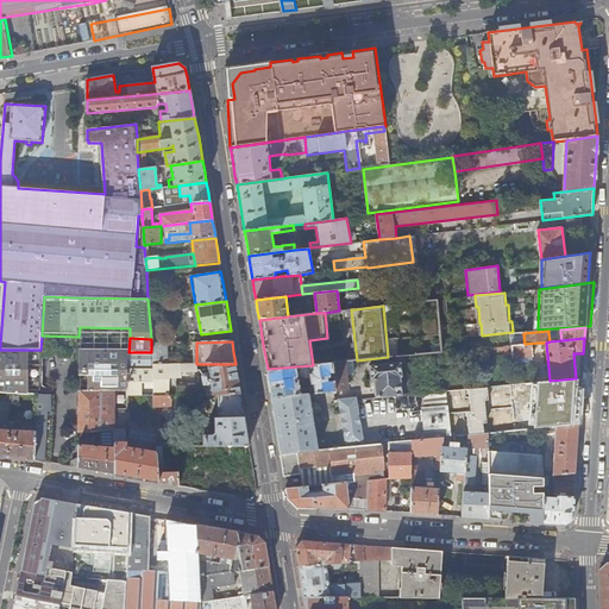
[(538,343),(525,344),(504,346),(506,359),(513,358),(513,359),(533,357),(532,347),(538,347),(538,343)]
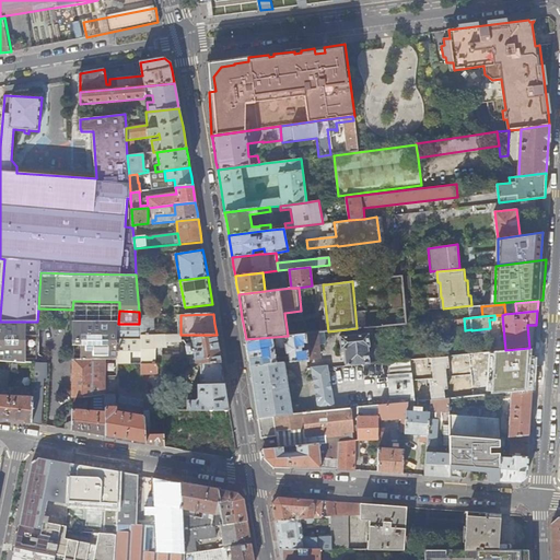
[(118,324),(118,338),(140,338),(140,335),(161,335),(160,331),(155,331),(154,316),(139,316),(139,324),(118,324)]
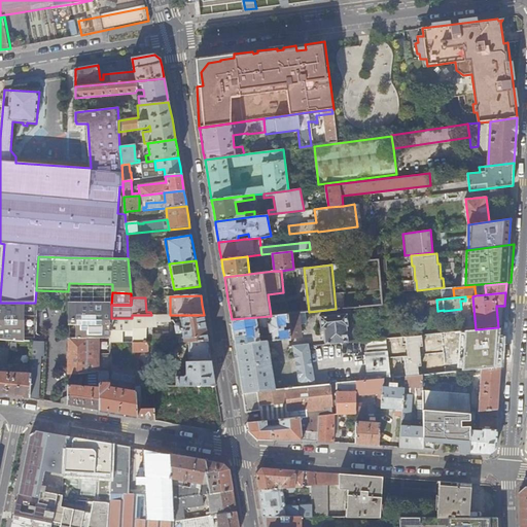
[(35,303),(0,303),(0,340),(33,343),(47,344),(47,342),(35,342),(36,303),(35,303)]
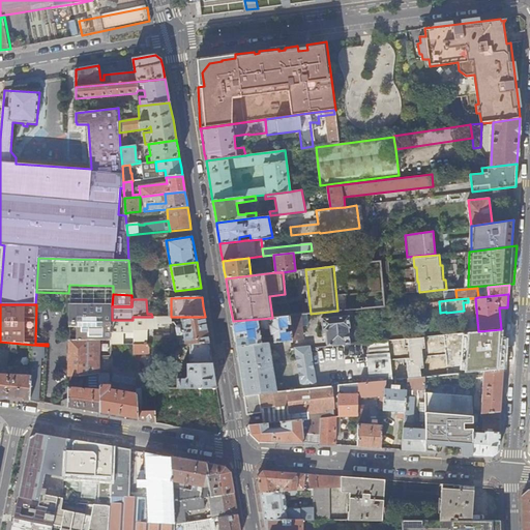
[(69,339),(68,377),(79,377),(99,374),(99,341),(112,342),(112,320),(112,306),(112,305),(68,304),(68,328),(77,328),(76,339),(69,339)]
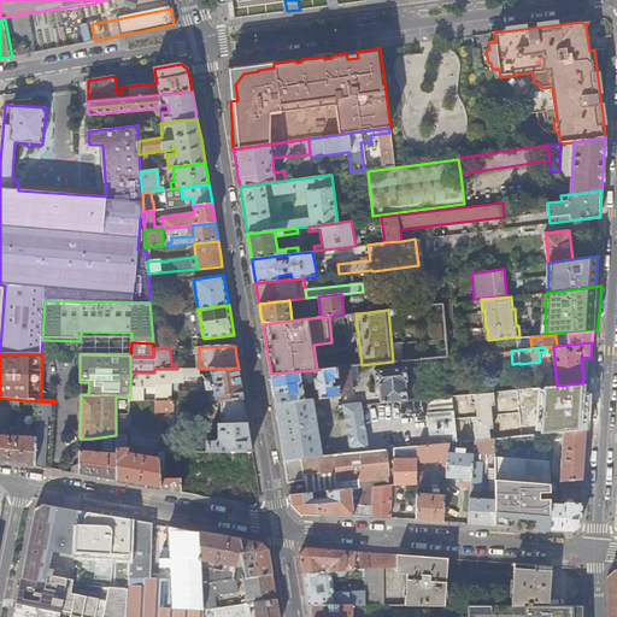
[(351,366),(336,368),(338,377),(339,386),(340,395),(352,394),(352,381),(351,366)]
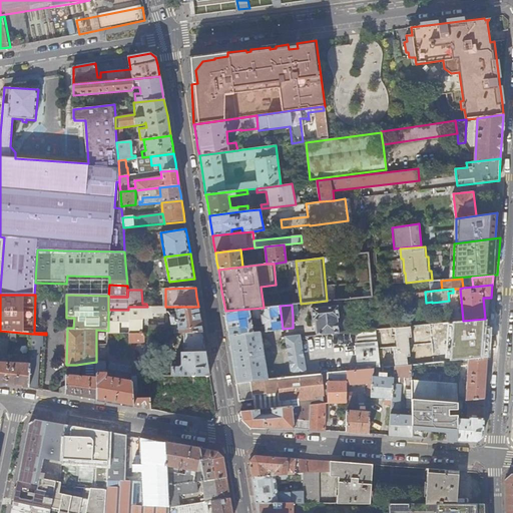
[(265,324),(266,332),(282,330),(283,330),(283,329),(282,321),(276,322),(276,318),(278,318),(278,314),(281,314),(280,306),(268,307),(264,308),(262,308),(263,316),(261,316),(262,317),(263,325),(265,324)]
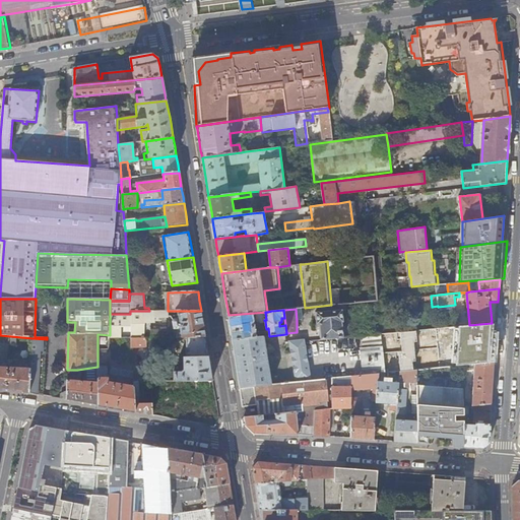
[(320,329),(321,340),(343,337),(342,322),(344,322),(342,310),(316,313),(317,324),(319,324),(320,329)]
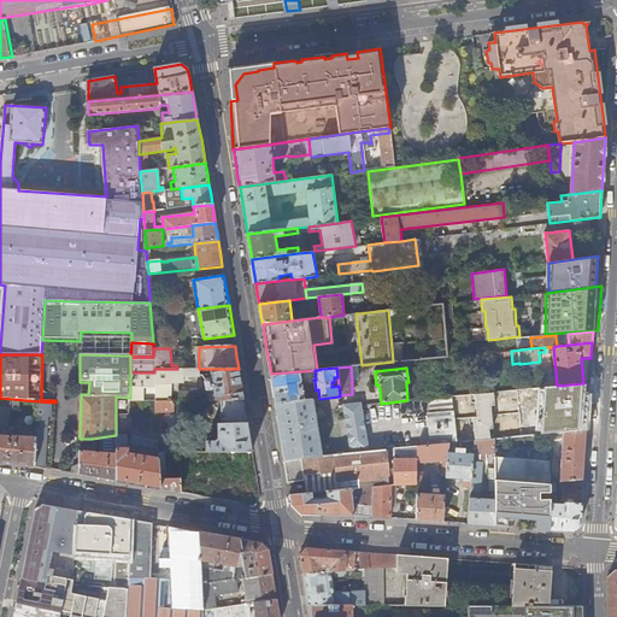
[(130,372),(130,398),(130,401),(156,401),(172,401),(172,392),(171,383),(184,383),(184,376),(200,376),(200,374),(203,374),(204,369),(199,369),(177,369),(154,369),(154,372),(130,372)]
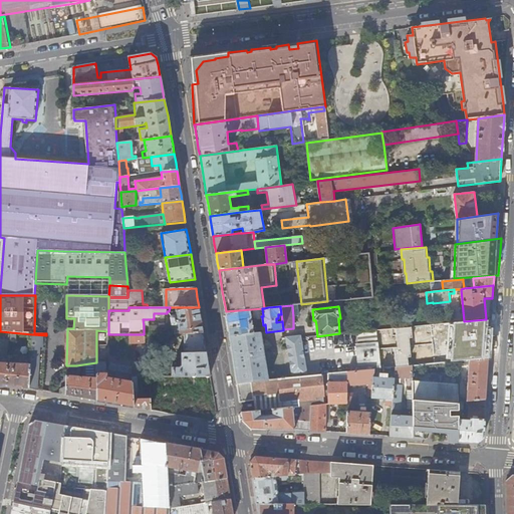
[(199,307),(176,307),(177,316),(175,315),(173,315),(172,316),(171,317),(173,324),(172,324),(172,325),(179,325),(180,333),(185,333),(203,332),(201,319),(199,307)]
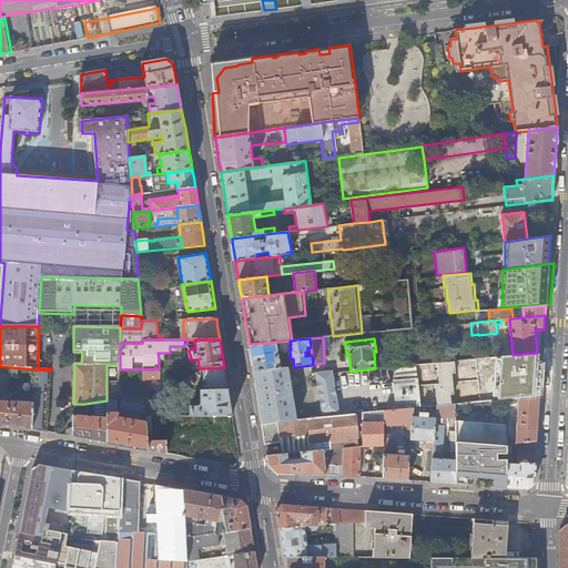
[(276,342),(277,352),(290,351),(288,350),(291,350),(290,341),(276,342)]
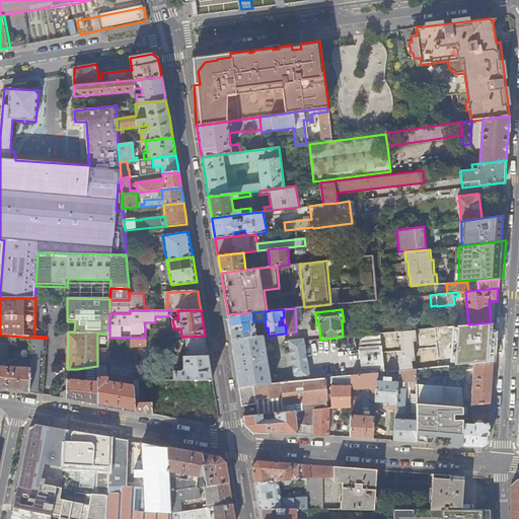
[(231,336),(232,339),(255,337),(254,328),(257,328),(257,325),(254,326),(253,321),(252,312),(228,314),(231,336)]
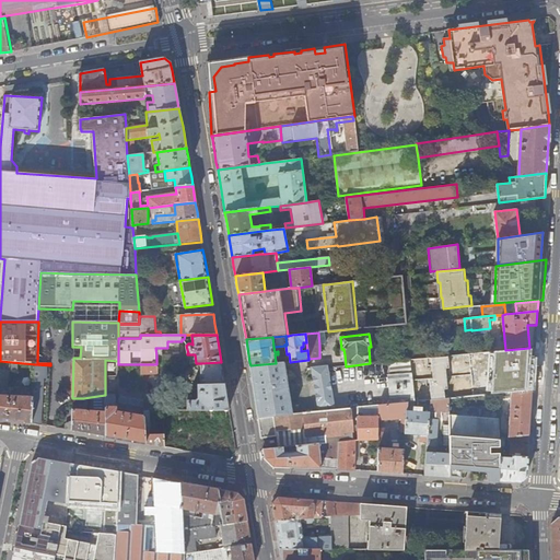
[(535,348),(505,351),(453,357),(457,397),(464,397),(483,395),(499,393),(501,393),(533,389),(535,348)]
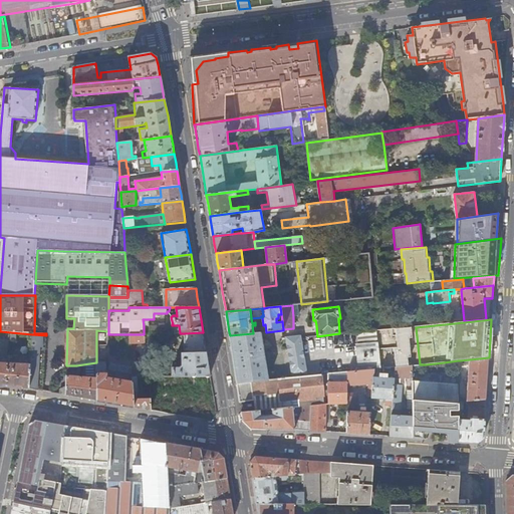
[(416,326),(410,327),(377,330),(380,368),(396,367),(412,365),(420,364),(416,327),(416,326)]
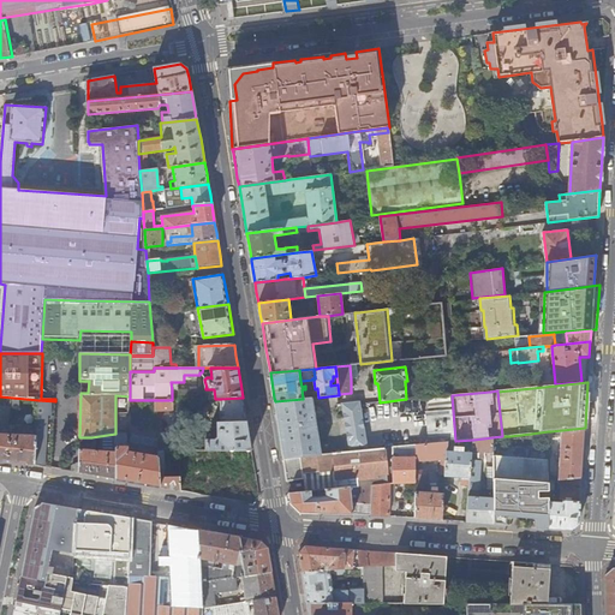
[(455,441),(452,395),(428,398),(431,443),(448,442),(455,441)]
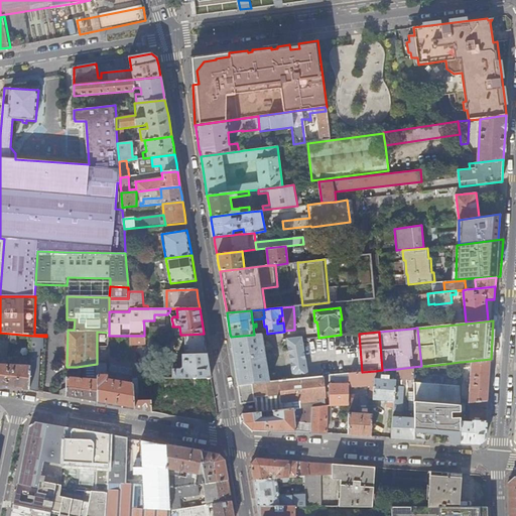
[(173,369),(173,379),(180,378),(212,378),(208,355),(204,334),(185,335),(186,354),(182,354),(182,367),(180,369),(173,369)]
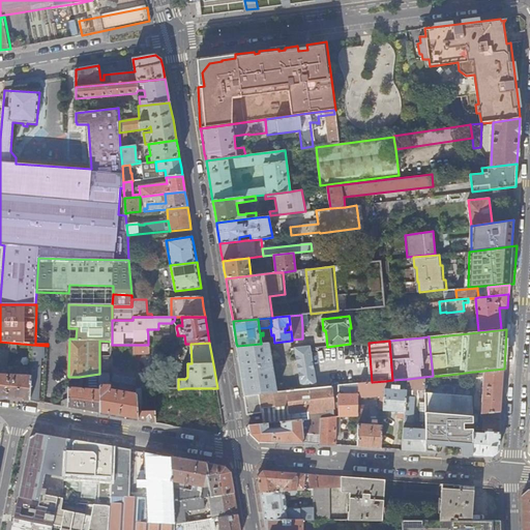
[(243,386),(244,394),(259,393),(277,391),(269,343),(261,344),(237,346),(243,386)]
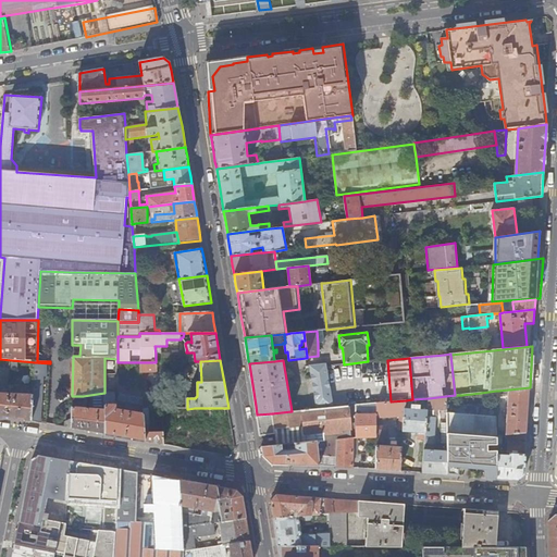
[(50,363),(35,362),(33,396),(32,421),(40,423),(44,375),(50,375),(50,363)]
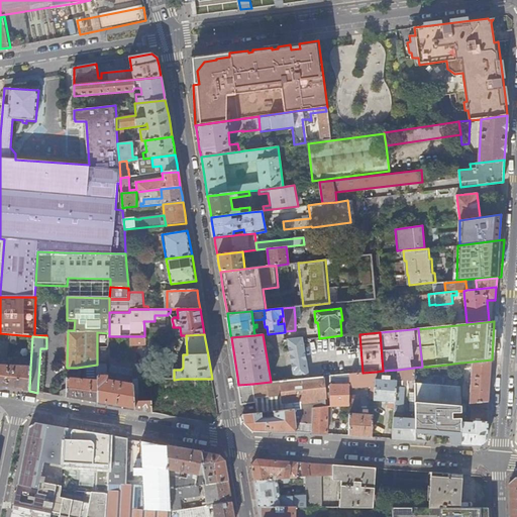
[(144,336),(130,336),(132,370),(133,381),(138,381),(136,344),(145,344),(145,336),(144,336)]
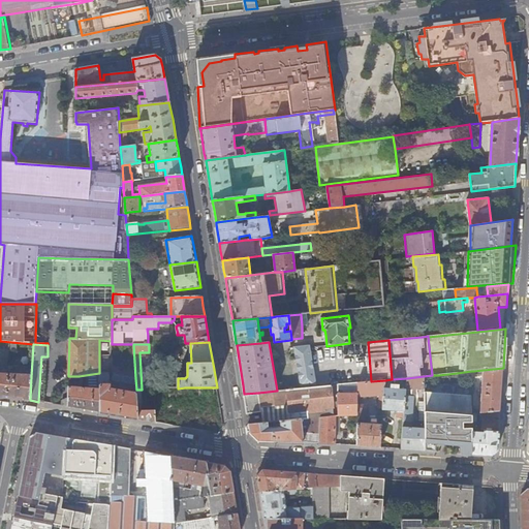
[(309,347),(297,348),(302,385),(314,383),(309,347)]
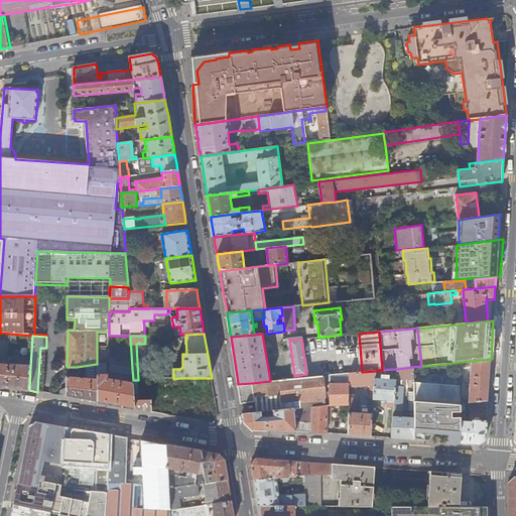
[(109,359),(109,364),(125,368),(126,362),(109,359)]
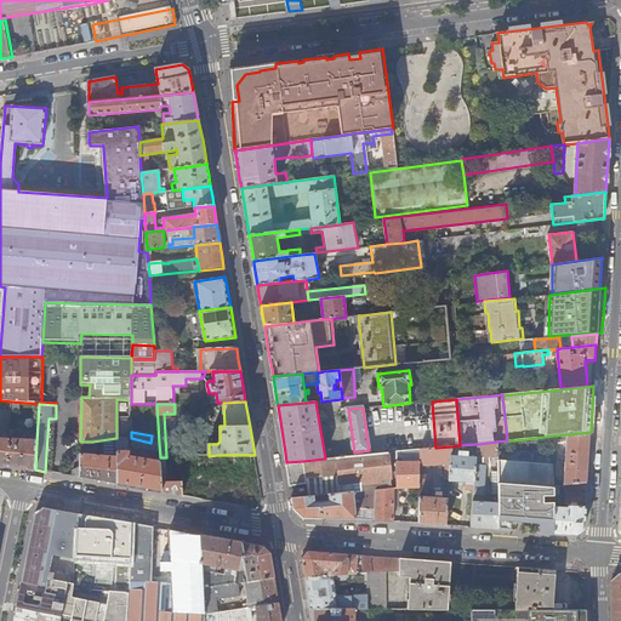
[(587,483),(591,432),(556,436),(556,440),(567,439),(565,460),(562,460),(560,463),(565,463),(564,484),(587,483)]
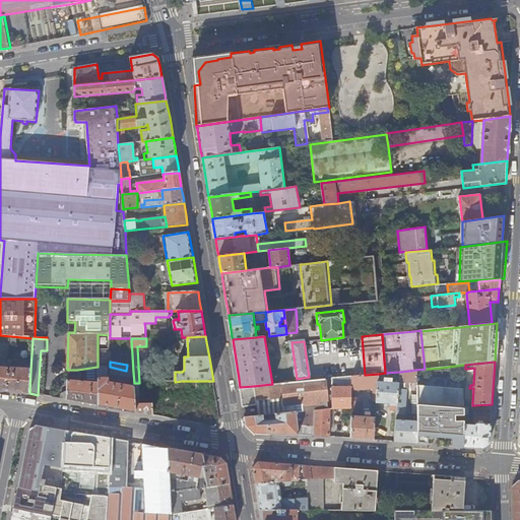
[(29,393),(30,370),(19,369),(19,367),(12,366),(12,369),(0,368),(0,388),(11,390),(29,393)]
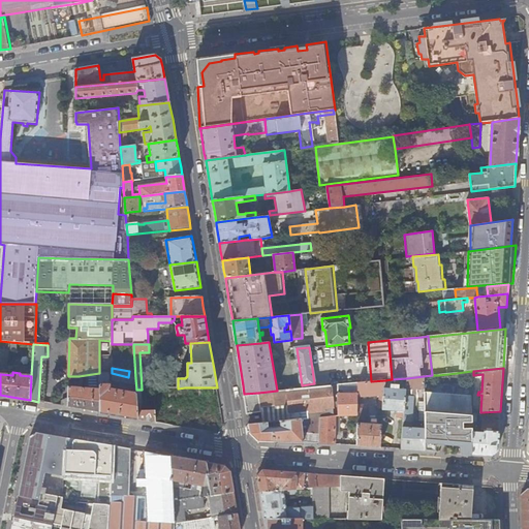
[(100,389),(100,412),(119,416),(137,419),(137,411),(136,395),(110,390),(109,373),(99,373),(100,389)]
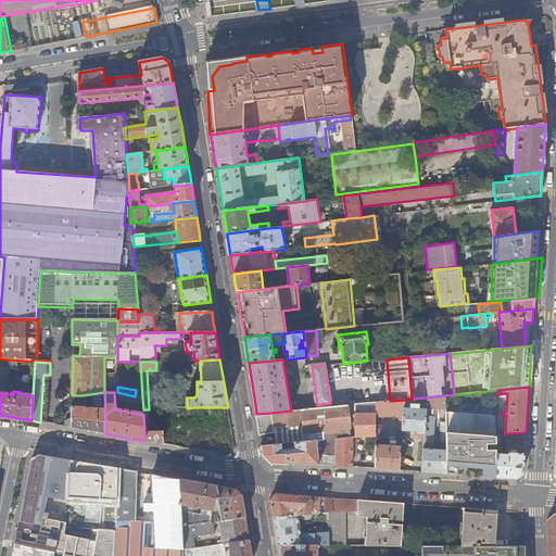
[(446,409),(445,395),(428,397),(427,405),(427,409),(432,409),(432,414),(438,414),(438,409),(446,409)]
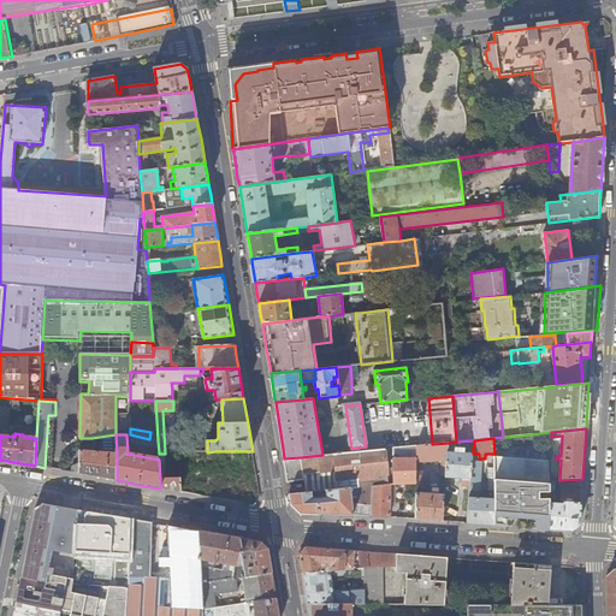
[(449,443),(432,444),(416,446),(416,457),(416,484),(416,489),(426,490),(427,465),(420,465),(421,461),(443,461),(442,475),(446,477),(448,451),(449,443)]
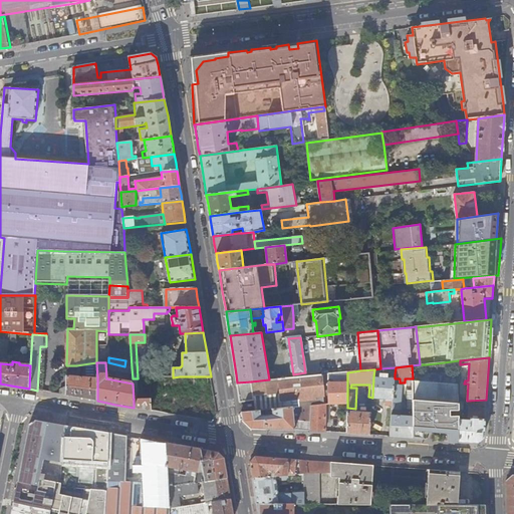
[(347,381),(347,372),(330,373),(330,382),(347,381)]
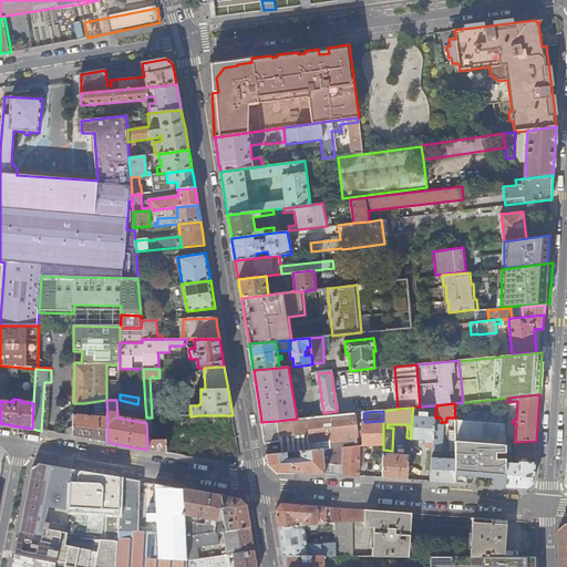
[(418,416),(412,415),(411,439),(429,440),(426,442),(426,447),(433,447),(435,424),(435,418),(435,413),(432,413),(432,416),(426,416),(428,412),(419,412),(418,416)]
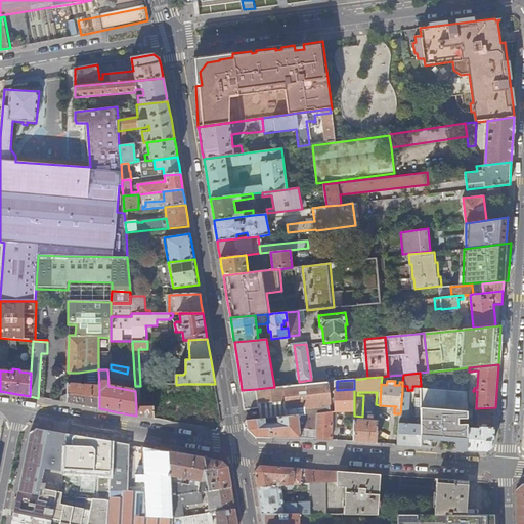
[(287,401),(288,416),(299,415),(306,413),(305,406),(310,406),(326,405),(336,403),(336,390),(329,390),(328,382),(312,383),(299,385),(285,386),(287,401)]
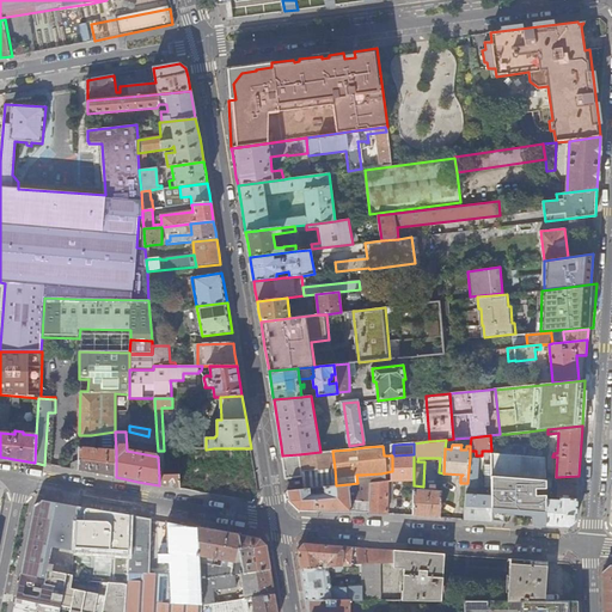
[(79,447),(79,471),(95,473),(116,477),(116,450),(79,447)]
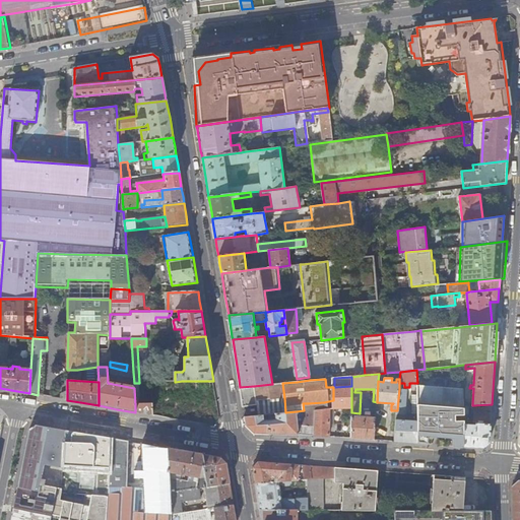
[(254,386),(256,400),(284,398),(282,383),(272,384),(254,386)]
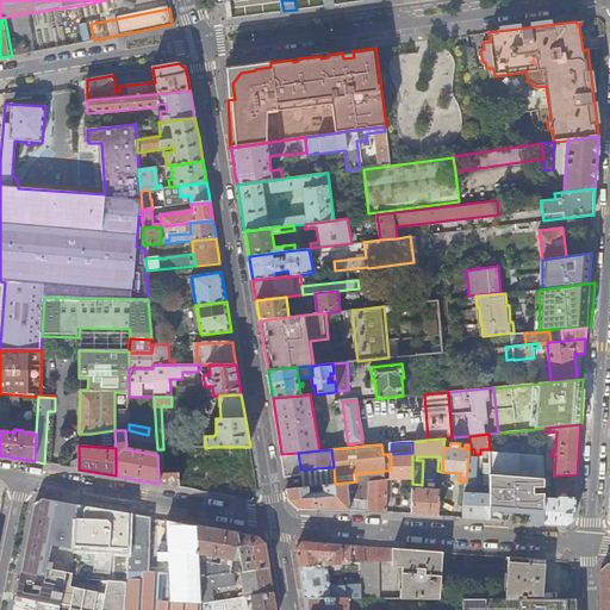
[(543,456),(489,452),(490,491),(490,520),(545,523),(545,493),(543,456)]
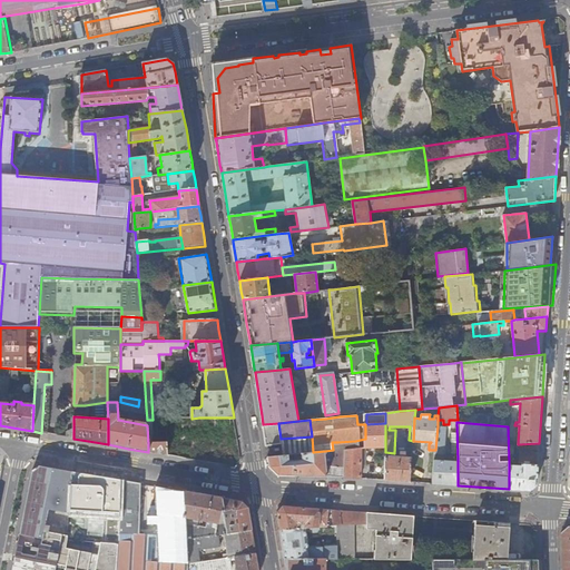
[(265,438),(267,445),(282,443),(281,439),(278,423),(263,424),(265,438)]
